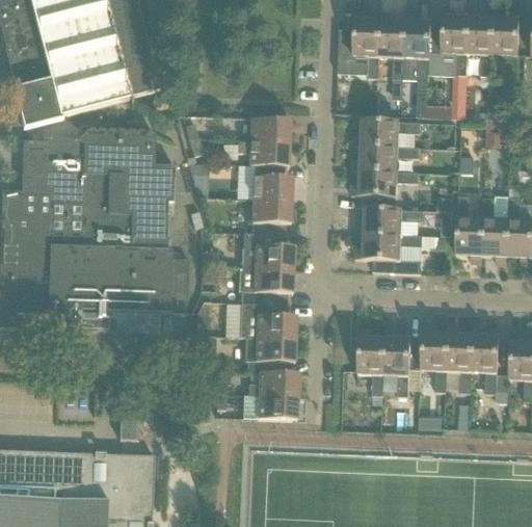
[(0,0),(0,25),(2,33),(14,30),(12,25),(20,23),(23,33),(40,28),(32,0),(0,0)]
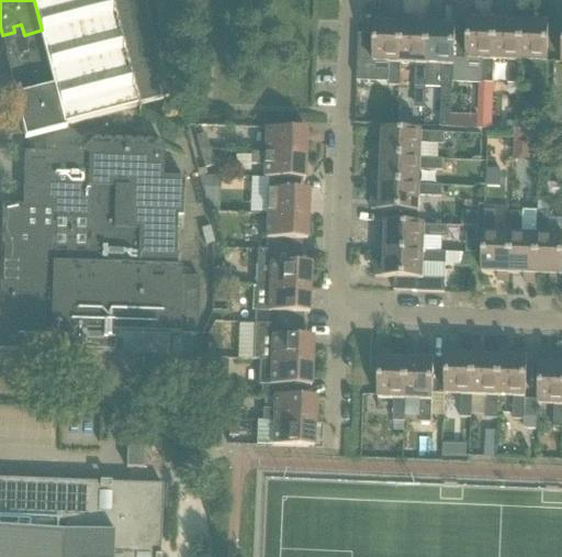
[(34,0),(42,30),(24,35),(21,24),(13,26),(14,32),(2,35),(26,131),(168,95),(142,0),(34,0)]
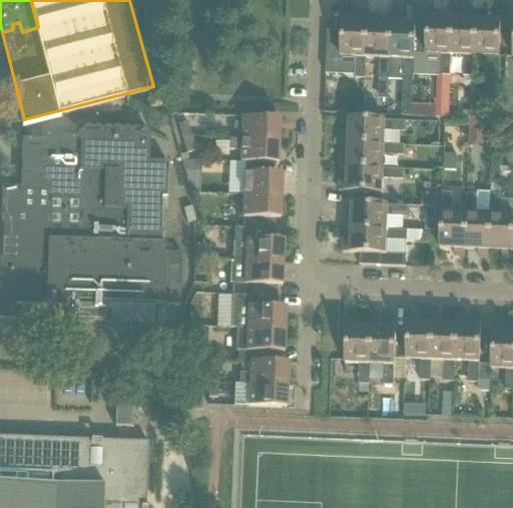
[(452,16),(438,15),(438,10),(433,10),(433,8),(428,7),(428,15),(427,15),(427,26),(415,25),(414,56),(413,64),(413,71),(450,72),(450,52),(452,16)]
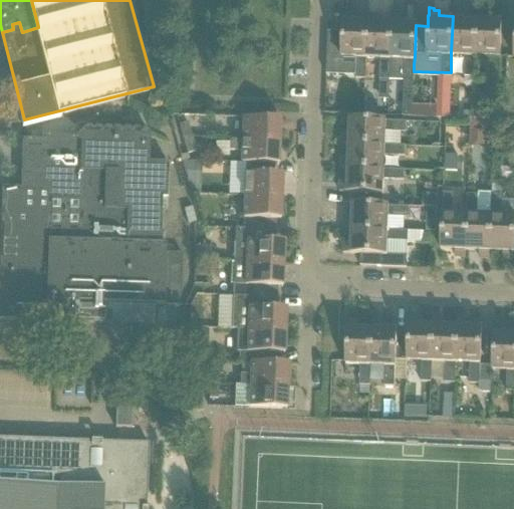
[(477,17),(463,16),(463,11),(458,11),(458,9),(453,8),(453,16),(451,52),(465,52),(464,73),(475,73),(475,53),(477,17)]
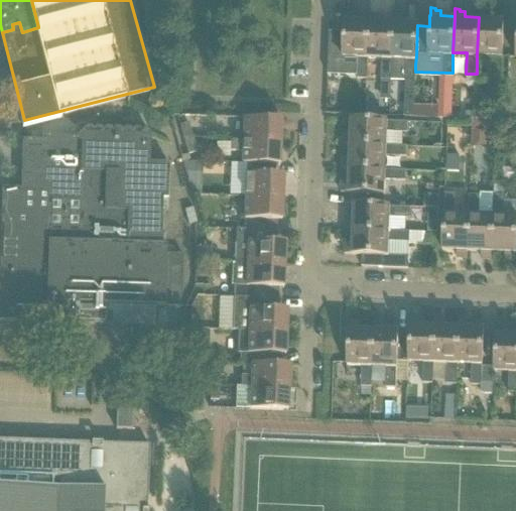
[(479,17),(477,53),(491,53),(490,75),(501,75),(503,38),(503,18),(489,17),(489,12),(484,12),(484,9),(479,9),(479,17)]
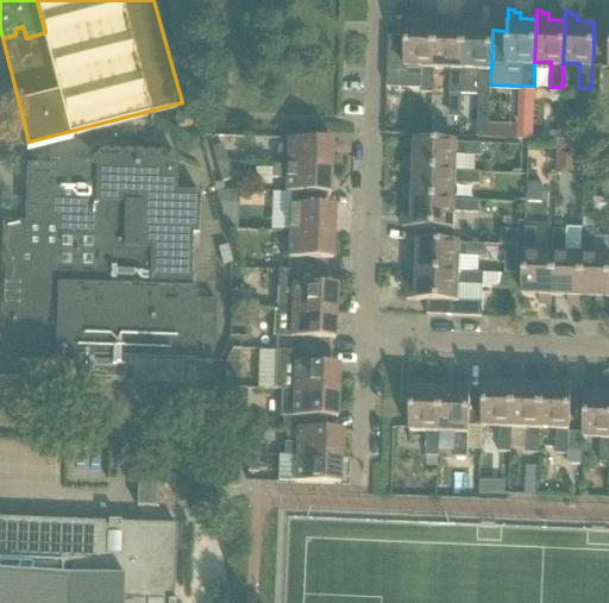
[(434,64),(435,23),(419,22),(420,16),(413,14),(413,12),(407,12),(406,33),(389,33),(388,63),(421,64),(421,88),(433,89),(434,64)]
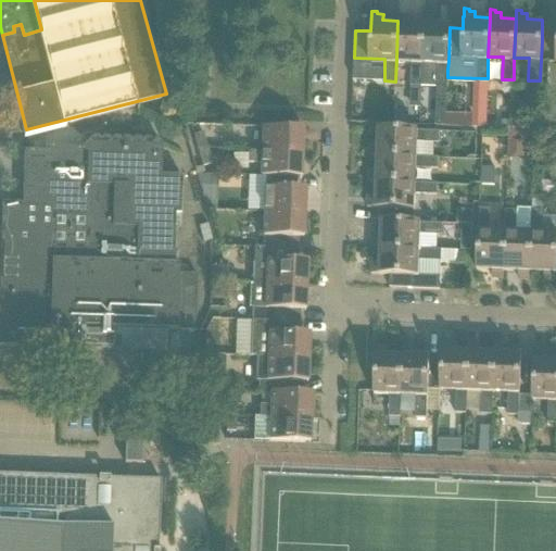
[(424,21),(408,21),(408,14),(403,14),(403,12),(397,12),(397,21),(396,59),(412,60),(411,82),(421,83),(422,60),(424,21)]
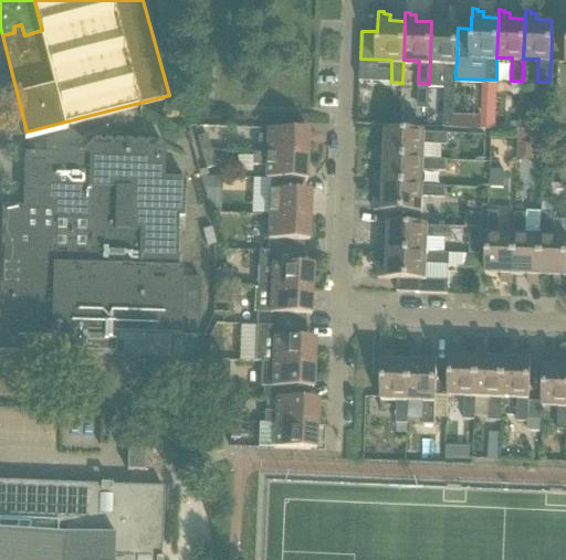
[(457,62),(458,28),(459,22),(442,22),(442,16),(437,16),(437,13),(431,13),(431,21),(430,61),(444,62),(444,84),(456,85),(456,71),(457,62)]
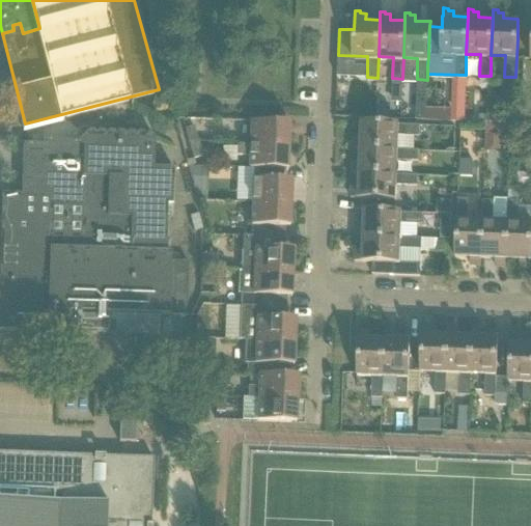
[(287,143),(288,128),(288,119),(250,118),(249,141),(287,143)]
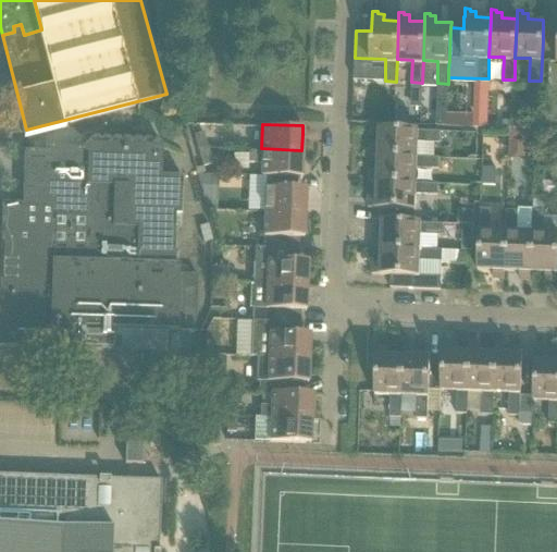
[(417,154),(418,138),(440,139),(440,127),(400,126),(379,125),(379,140),(372,140),(372,146),(370,146),(370,152),(378,152),(417,154)]
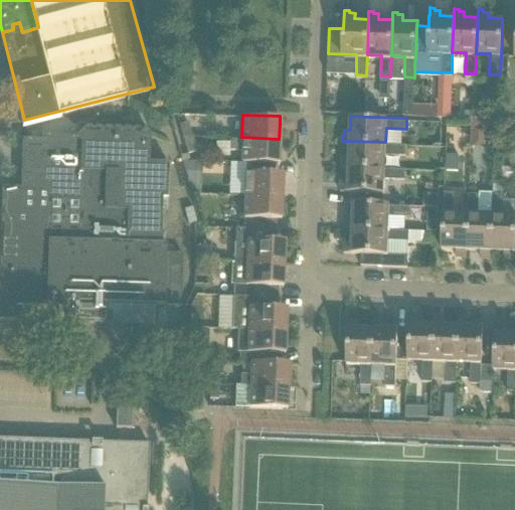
[(179,122),(183,136),(191,134),(187,119),(179,122)]
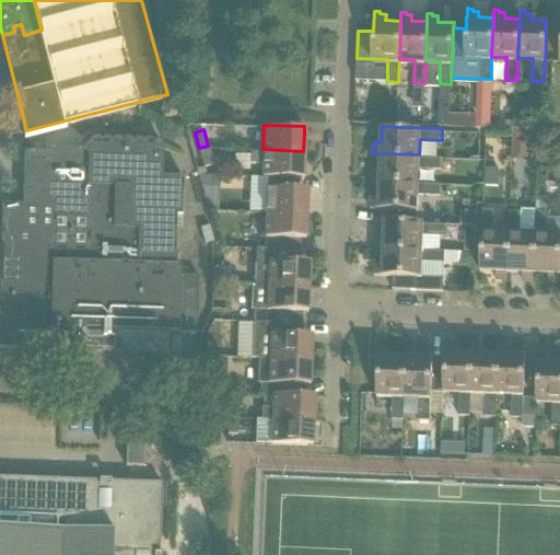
[(0,342),(114,346),(168,348),(168,330),(197,331),(198,274),(181,273),(181,264),(175,264),(176,214),(182,214),(183,194),(183,174),(162,173),(162,142),(156,136),(151,141),(146,136),(140,140),(135,136),(129,140),(125,135),(119,140),(114,135),(108,140),(104,135),(98,139),(93,134),(77,150),(68,149),(67,145),(66,145),(44,143),(44,148),(24,148),(22,201),(2,200),(0,254),(0,257),(6,258),(4,278),(0,278),(0,342)]
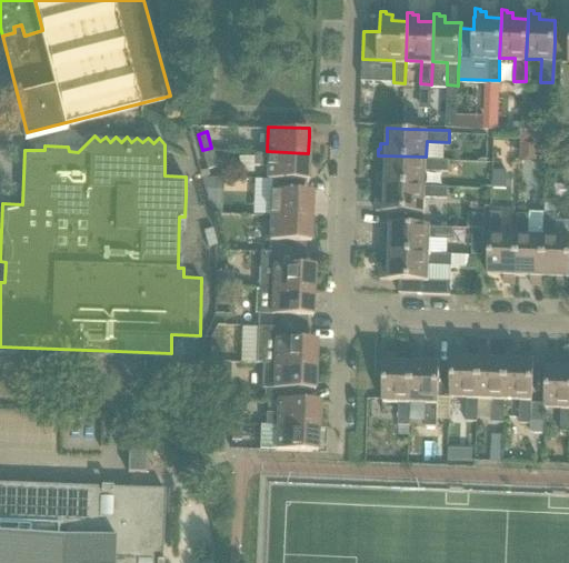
[(536,140),(521,139),(520,157),(536,158),(536,140)]
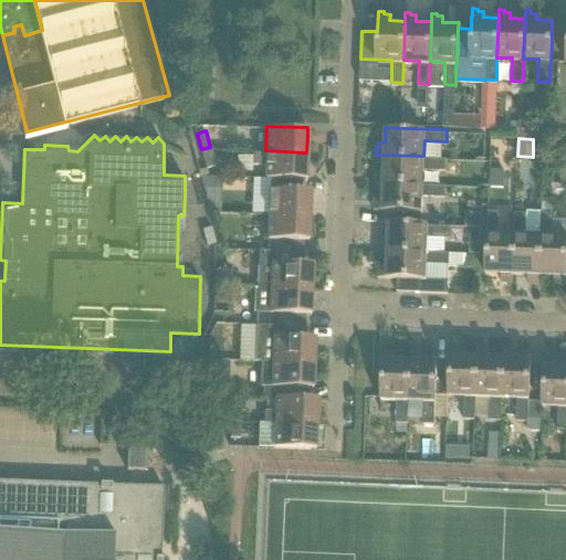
[(215,162),(212,156),(226,156),(226,147),(210,147),(201,149),(206,166),(215,162)]
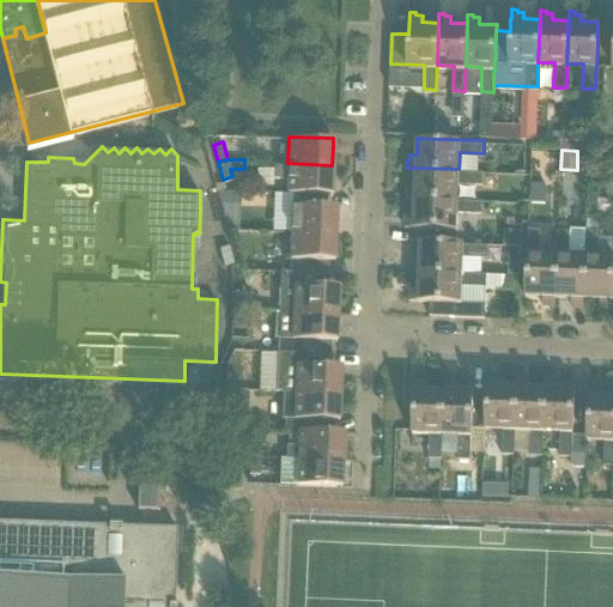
[(331,192),(332,165),(287,163),(274,163),(273,175),(287,175),(286,190),(292,190),(326,192),(331,192)]
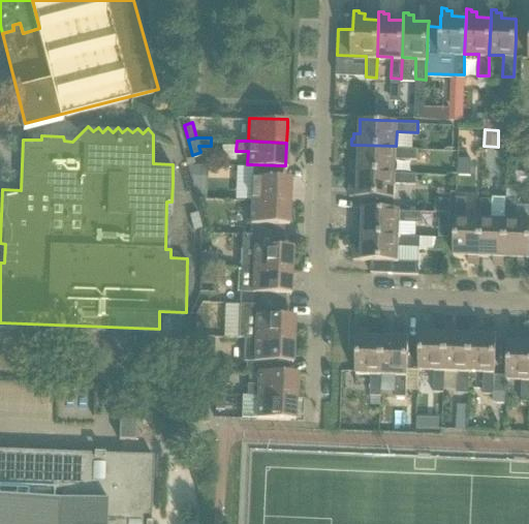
[(395,171),(396,156),(416,157),(416,147),(396,146),(359,145),(359,158),(353,158),(352,163),(350,163),(350,168),(358,170),(358,168),(395,171)]
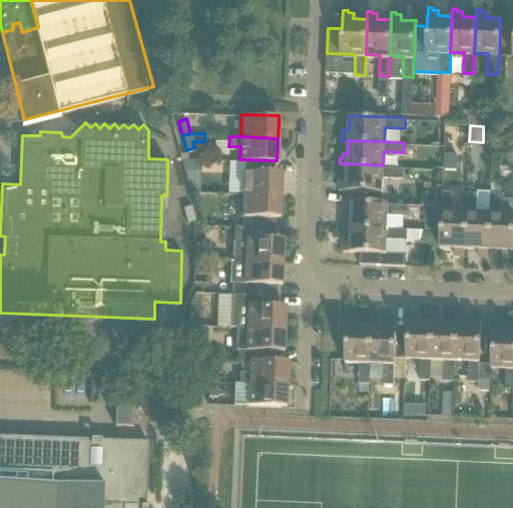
[(188,157),(182,157),(191,190),(199,190),(201,158),(188,157)]
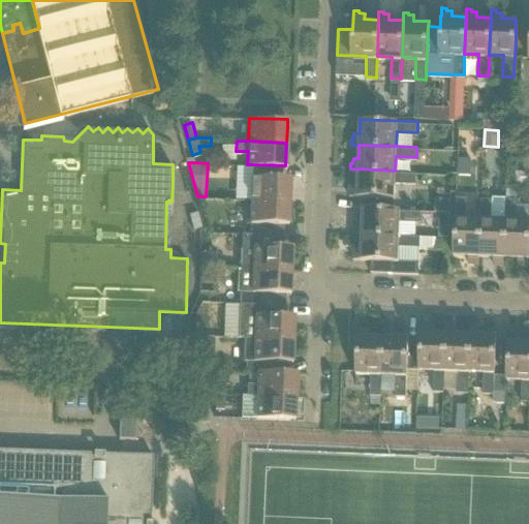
[(252,164),(251,197),(289,199),(289,176),(281,176),(281,165),(252,164)]
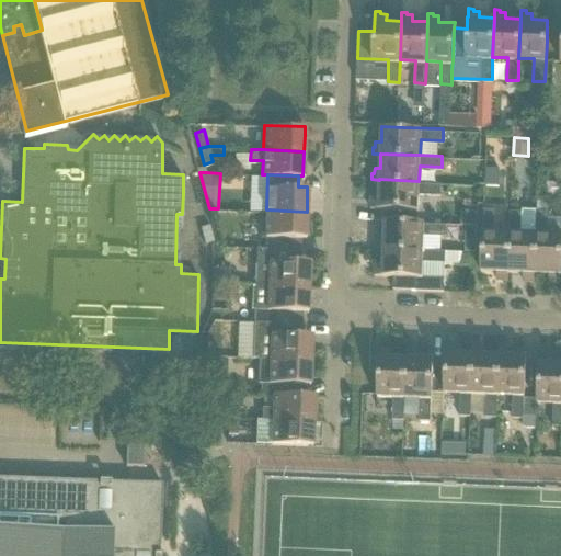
[(418,208),(419,192),(441,193),(441,188),(442,182),(419,181),(379,179),(379,180),(379,185),(379,194),(374,194),(373,200),(370,200),(370,205),(379,206),(390,206),(390,215),(390,219),(416,220),(418,216),(418,208)]
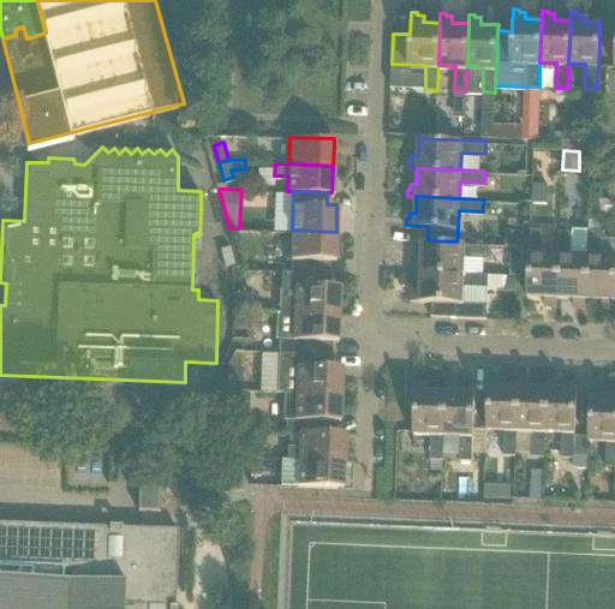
[(559,252),(542,251),(543,227),(530,227),(529,270),(527,294),(544,296),(544,302),(550,302),(550,304),(556,304),(557,296),(556,296),(559,252)]
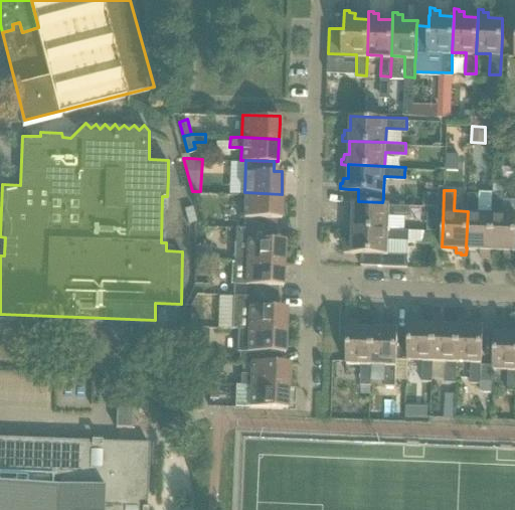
[(490,248),(492,212),(491,212),(478,211),(479,191),(468,191),(468,211),(466,247),(467,247),(480,248),(480,253),(485,253),(485,256),(490,256),(491,248),(490,248)]
